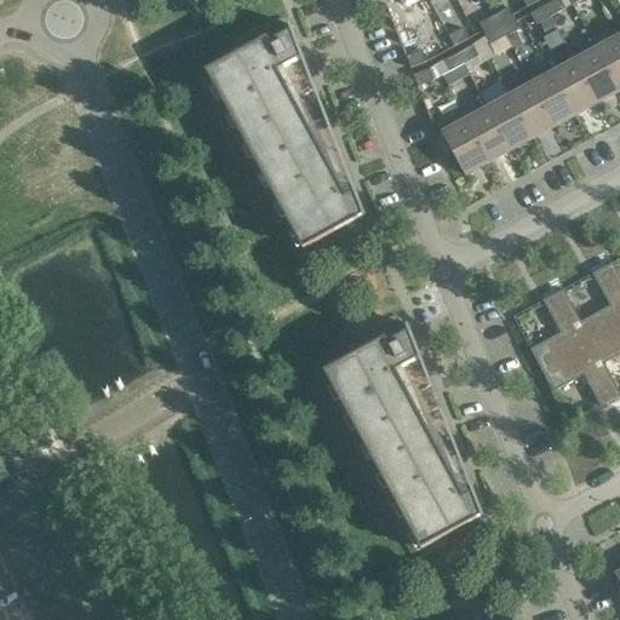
[(566,10),(560,0),(556,0),(545,6),(551,17),(566,10)]
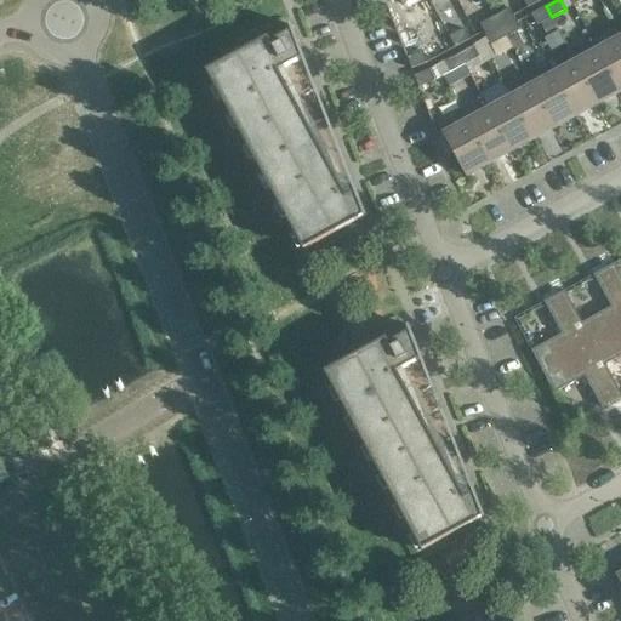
[(552,17),(546,6),(531,15),(537,26),(541,23),(552,17)]
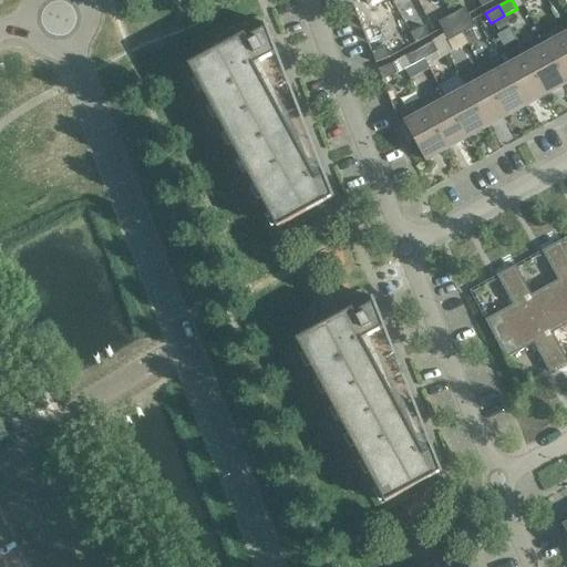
[(465,8),(452,14),(457,24),(470,18),(465,8)]
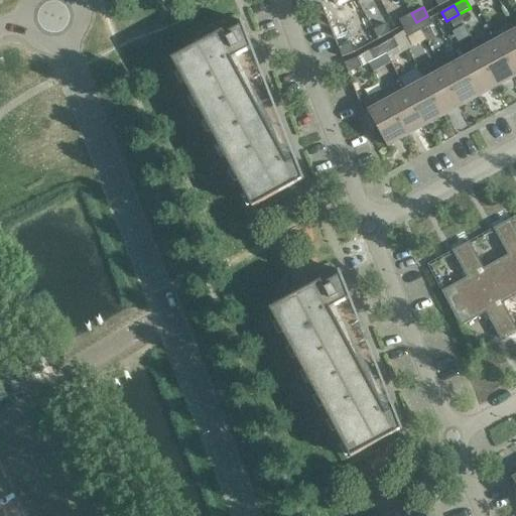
[(416,22),(411,13),(399,20),(404,29),(416,22)]
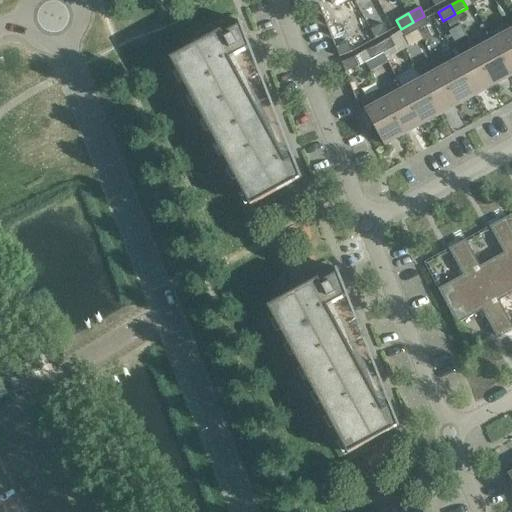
[(461,25),(455,14),(446,19),(452,30),(461,25)]
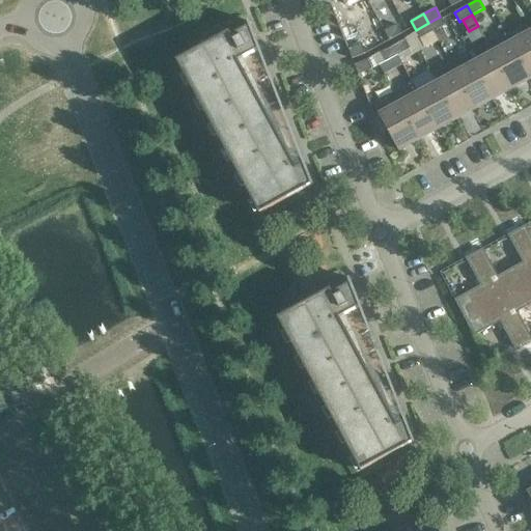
[(445,25),(440,17),(428,23),(432,32),(445,25)]
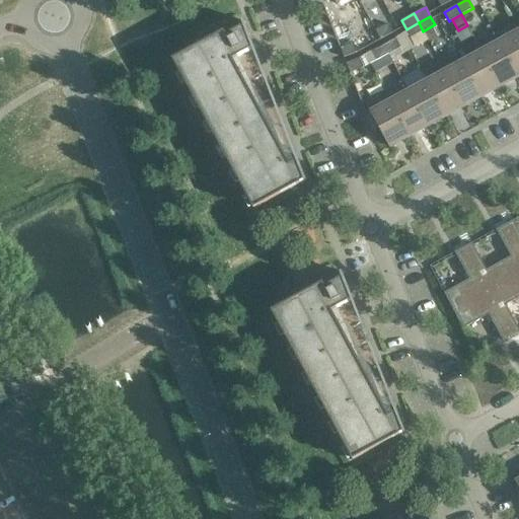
[(255,52),(243,21),(241,22),(242,26),(226,35),(224,31),(172,60),(179,65),(189,82),(186,84),(193,89),(203,107),(199,108),(206,115),(216,132),(212,134),(219,139),(220,139),(229,156),(226,158),(233,163),(242,180),(239,182),(246,188),(256,205),(252,207),(253,209),(300,183),(300,182),(304,181),(304,182),(306,181),(297,158),(297,157),(298,155),(298,154),(297,153),(297,152),(296,152),(294,151),(293,148),(291,149),(292,151),(291,152),(290,153),(290,154),(237,58),(251,50),(253,53),(255,52)]
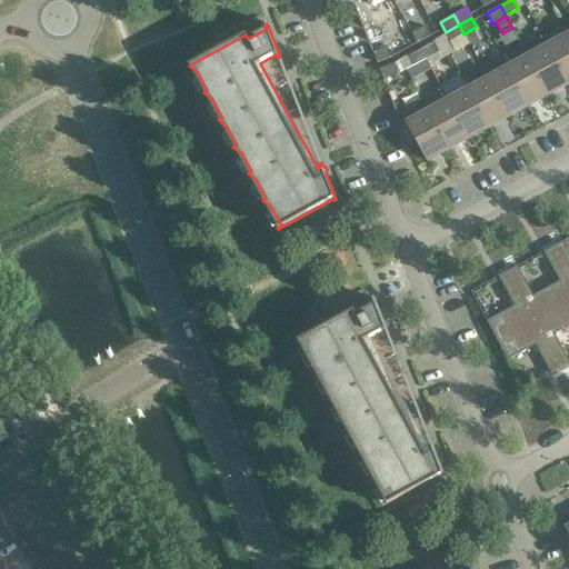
[(463,35),(459,25),(446,32),(450,41),(463,35)]
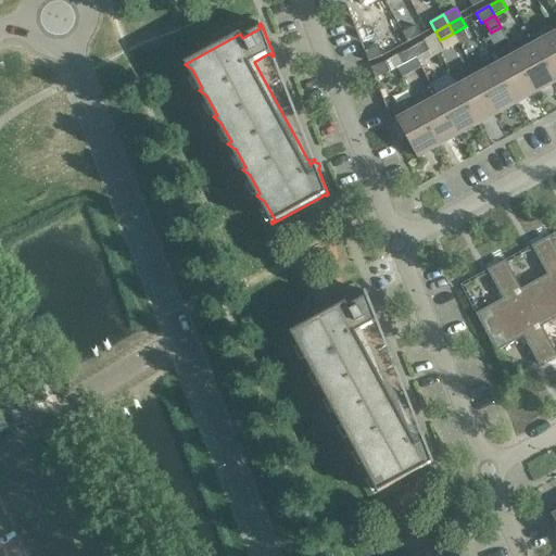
[(402,33),(407,42),(420,36),(415,26),(402,33)]
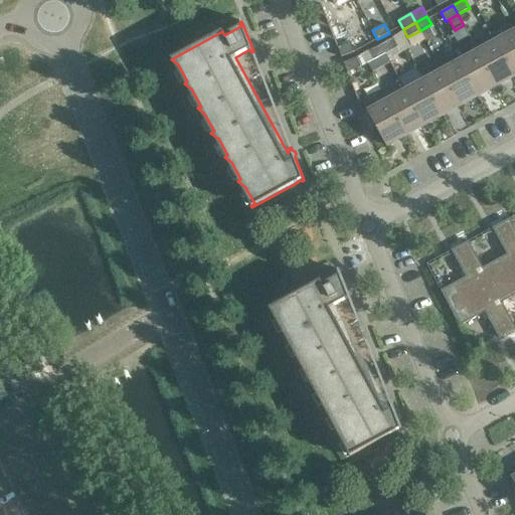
[(425,40),(435,35),(430,26),(420,30),(425,40)]
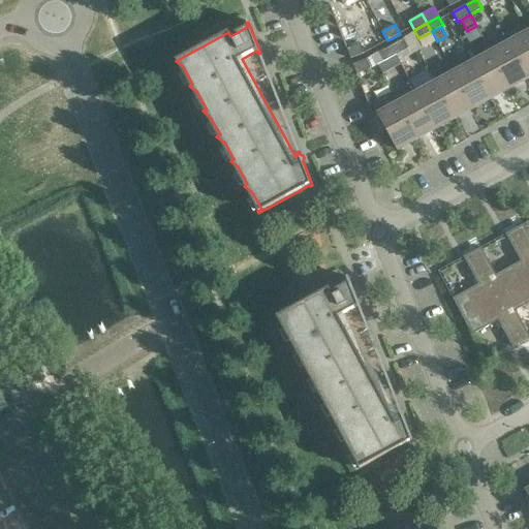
[(528,32),(528,31),(508,42),(528,78),(528,76),(528,75),(528,74),(528,73),(528,32)]
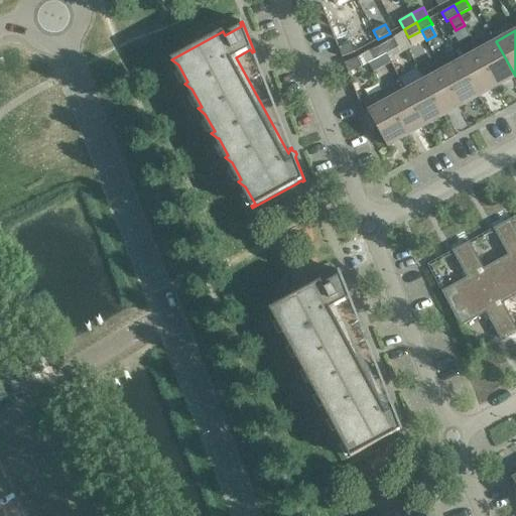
[(425,40),(420,31),(408,37),(413,47),(425,40)]
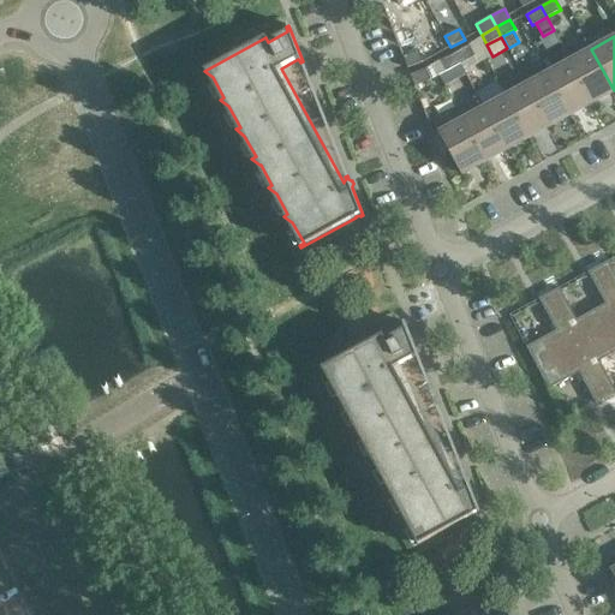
[(475,57),(469,46),(454,54),(460,64),(475,57)]
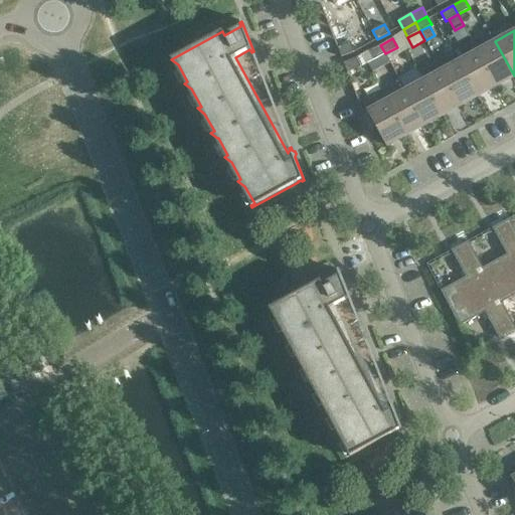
[(514,75),(495,41),(478,50),(496,86),(498,84),(496,82),(514,75)]
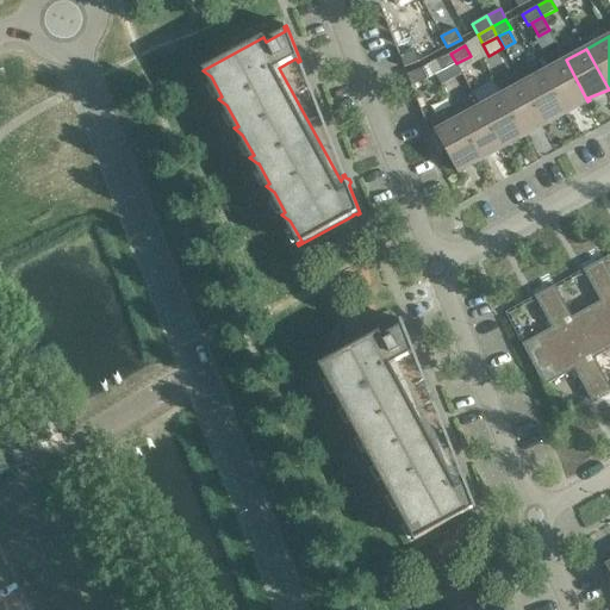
[(416,50),(399,57),(404,68),(419,62),(416,50)]
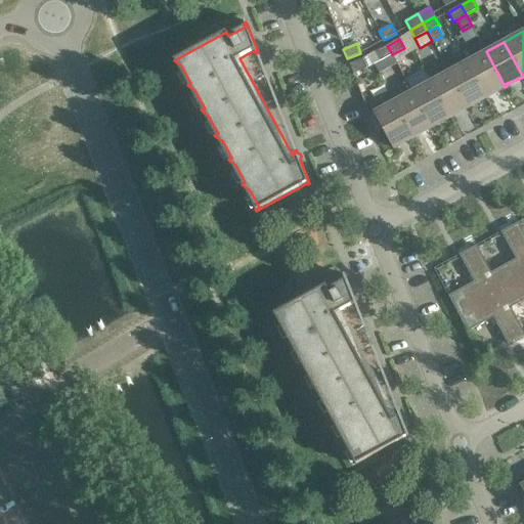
[(392,54),(387,46),(375,52),(380,61),(392,54)]
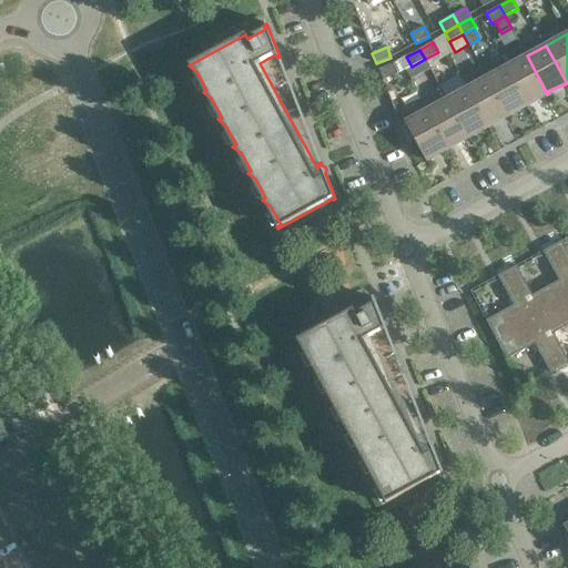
[(547,94),(527,56),(507,67),(527,105),(529,104),(528,101),(547,94)]
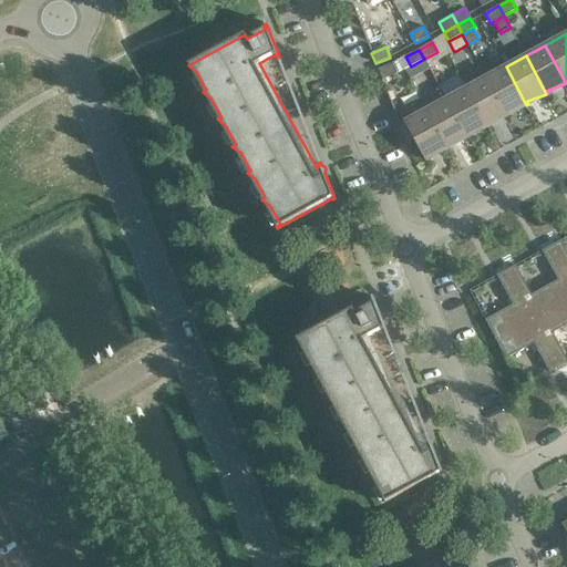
[(397,74),(393,64),(378,70),(382,80),(397,74)]
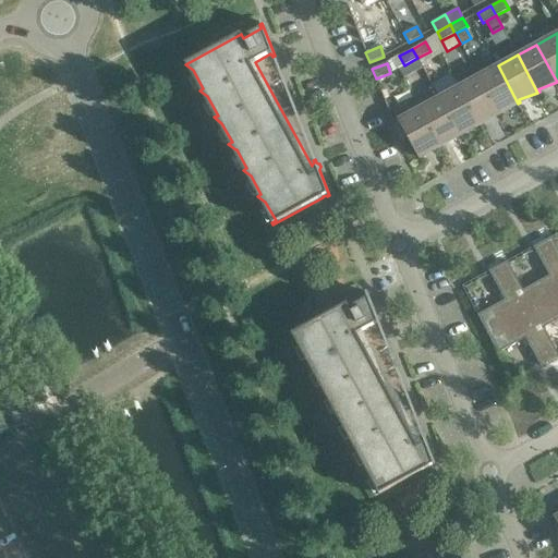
[(518,104),(498,65),(478,76),(499,113),(500,113),(499,110),(518,104)]
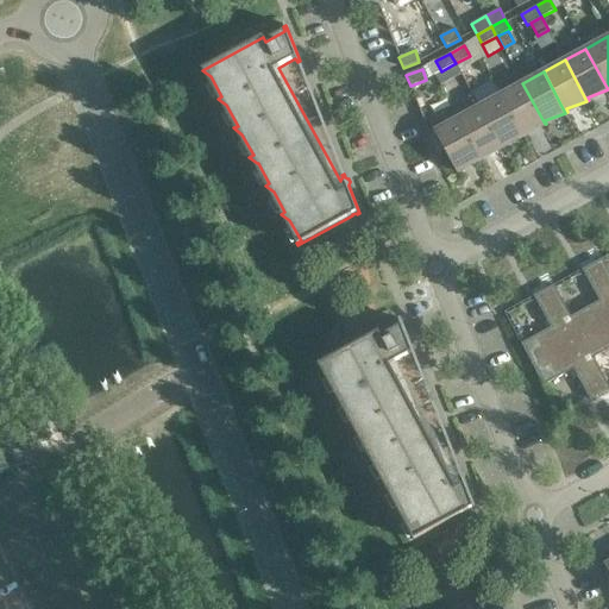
[(545,124),(522,83),(501,95),(523,136),(525,136),(523,132),(545,124)]
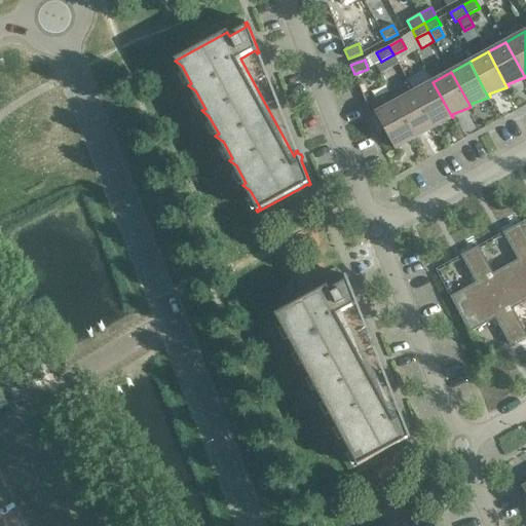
[(452,117),(433,82),(414,92),(434,127),(435,127),(434,124),(452,117)]
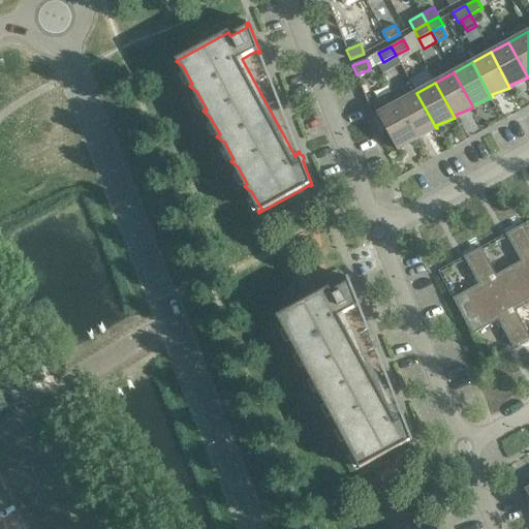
[(436,128),(416,93),(398,102),(417,138),(418,137),(417,134),(436,128)]
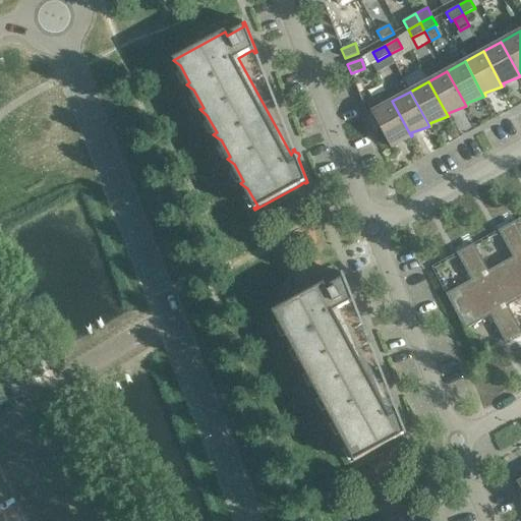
[(411,136),(392,101),(372,112),(393,149),(394,148),(392,143),(411,136)]
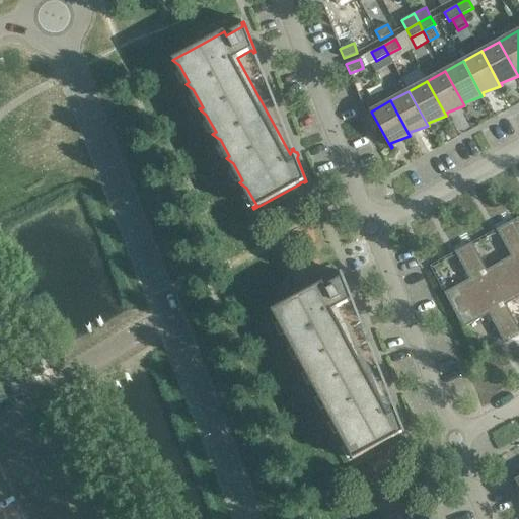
[(511,256),(487,270),(486,271),(496,288),(518,275),(518,231),(513,221),(496,230),(511,256)]
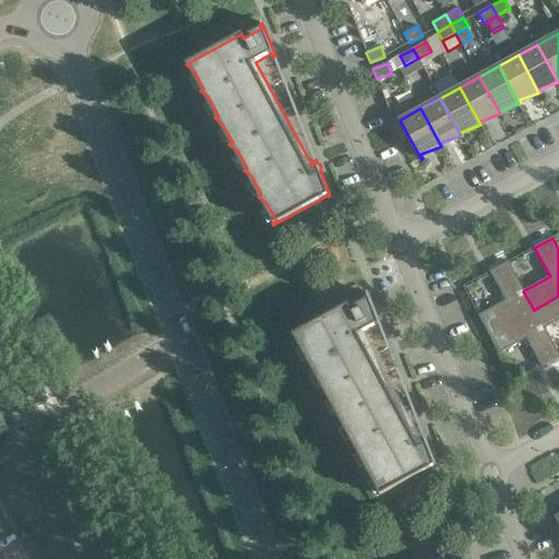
[(506,300),(480,314),(478,316),(489,335),(534,310),(523,292),(524,290),(509,262),(490,272),(506,300)]
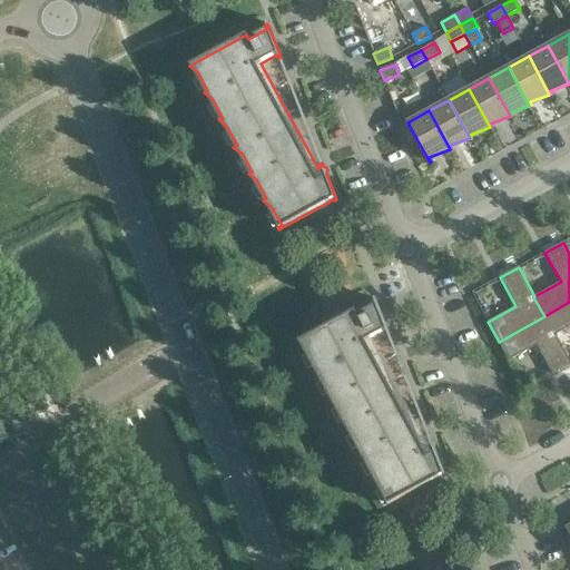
[(389,333),(375,300),(374,300),(375,305),(357,315),(355,311),(298,342),(306,347),(316,366),(313,369),(321,374),(331,393),(327,395),(335,401),(346,421),(342,422),(350,429),(351,429),(361,448),(357,450),(365,455),(375,474),(372,477),(380,482),(390,501),(386,503),(387,505),(439,478),(439,477),(442,474),(443,477),(445,475),(435,449),(435,448),(436,446),(435,445),(435,444),(435,443),(434,442),(433,442),(432,442),(431,439),(429,440),(430,442),(429,442),(428,443),(428,444),(428,445),(369,340),(385,330),(387,334),(389,333)]
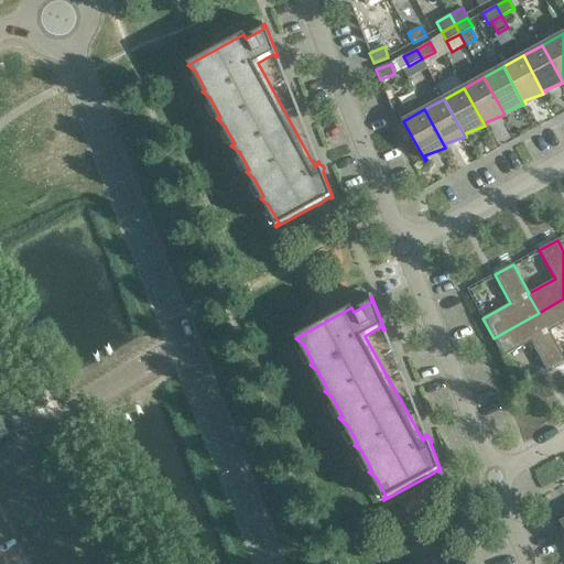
[(563,299),(539,313),(549,332),(550,332),(563,324),(563,299)]
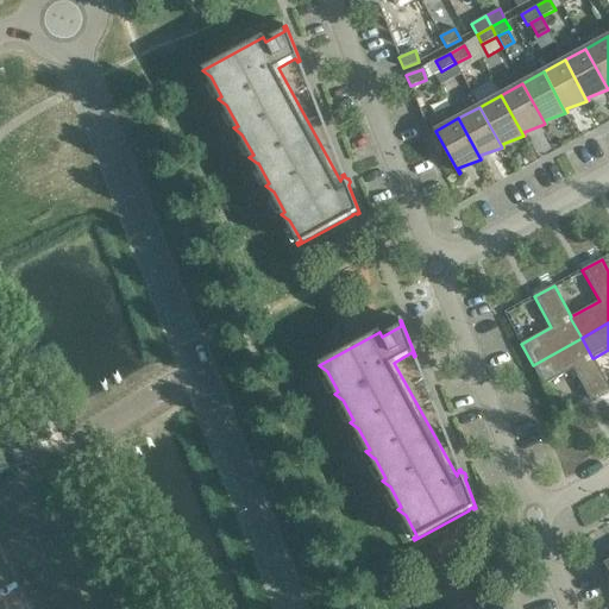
[(340,338),(336,330),(328,333),(333,343),(340,338)]
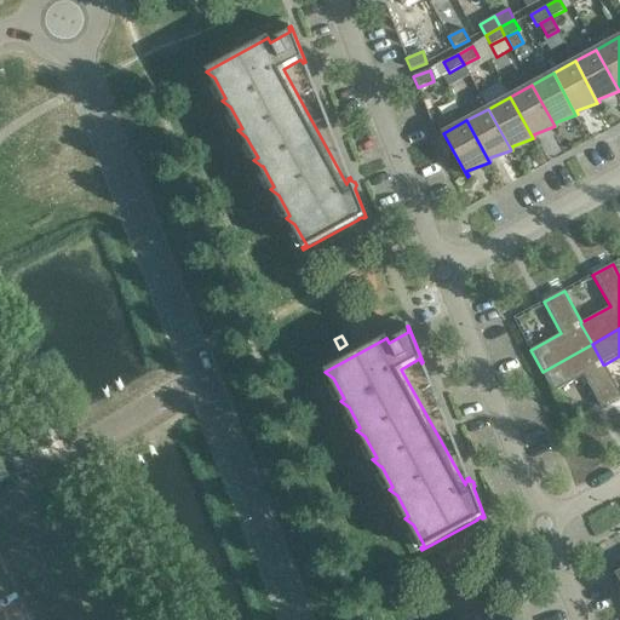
[(603,365),(592,344),(543,372),(554,392),(584,375),(602,408),(619,397),(619,392),(604,365),(603,365)]
